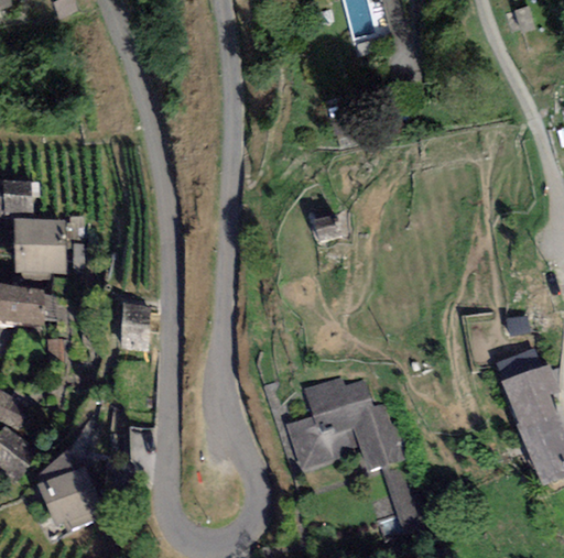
[(350,0),(354,31),(386,28),(382,0),(350,0)]
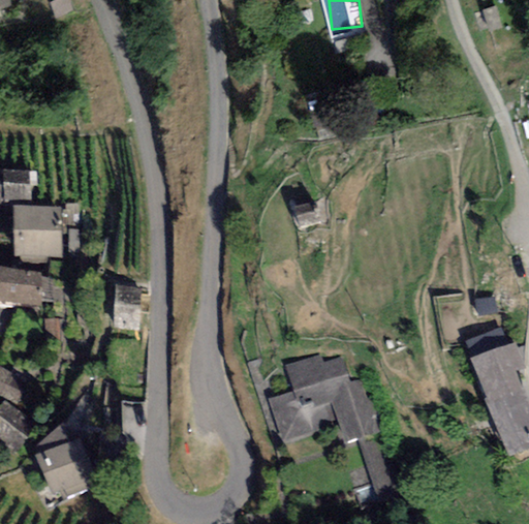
[(29,167),(0,167),(0,201),(29,202),(29,167)]
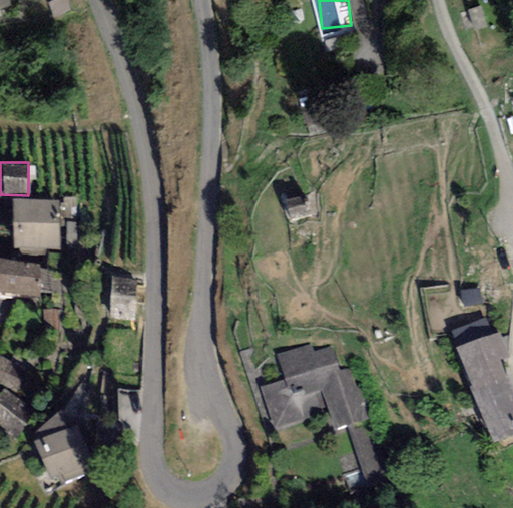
[(304,191),(282,200),(290,219),(312,211),(304,191)]
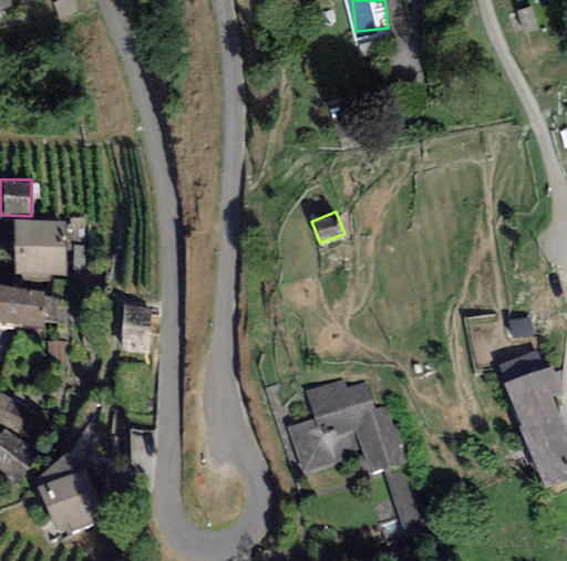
[(65,221),(14,221),(16,273),(66,273),(65,221)]
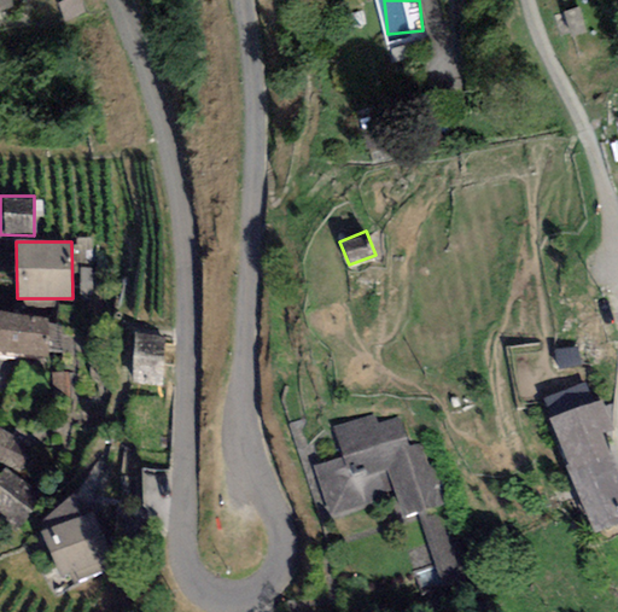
[(46,315),(0,313),(0,354),(45,356),(46,315)]
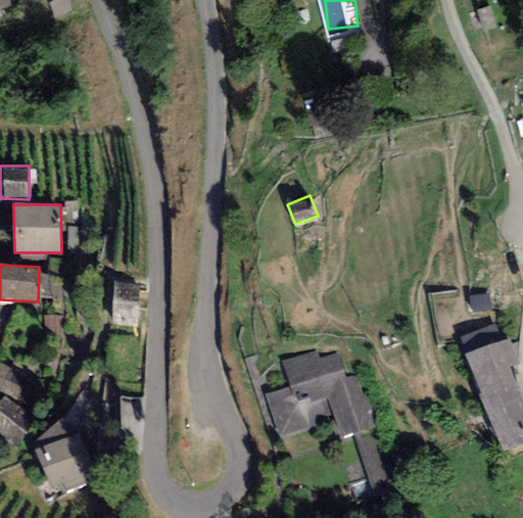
[(143,282),(114,281),(112,322),(141,323),(143,282)]
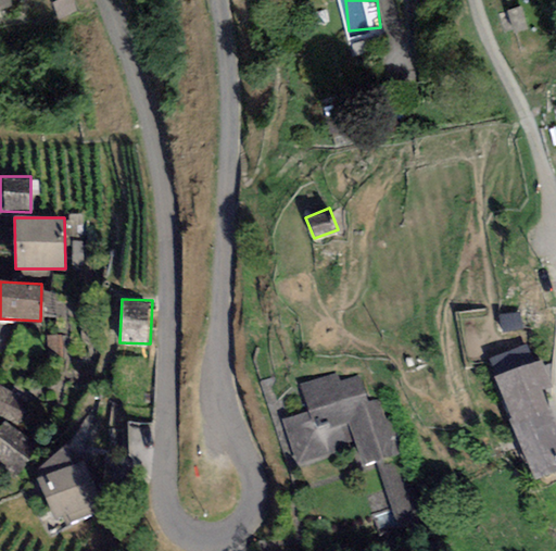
[(541,354),(493,376),(540,477),(555,470),(555,422),(541,389),(554,384),(541,354)]
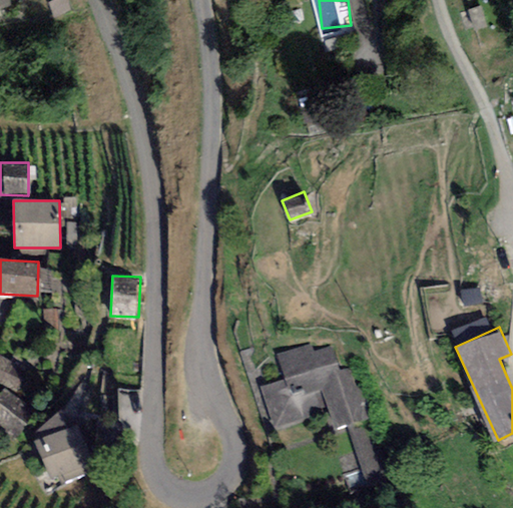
[(289,378),(266,386),(279,425),(328,408),(334,424),(346,420),(369,487),(389,480),(367,415),(369,414),(351,362),(340,366),(331,341),(313,348),(311,342),(281,352),(289,378)]
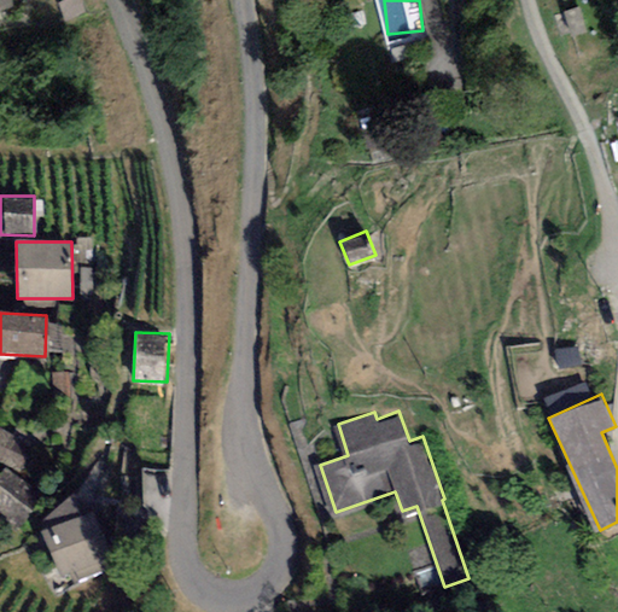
[(31,437),(0,425),(0,456),(21,465),(31,437)]
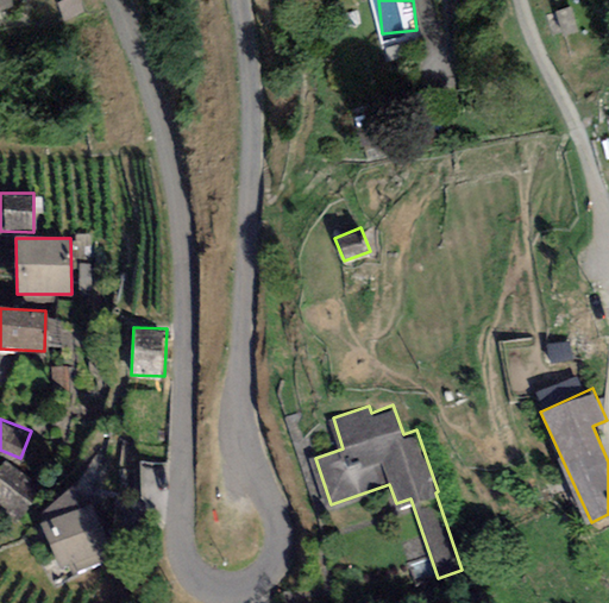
[(41,487),(4,460),(0,465),(0,506),(17,519),(41,487)]
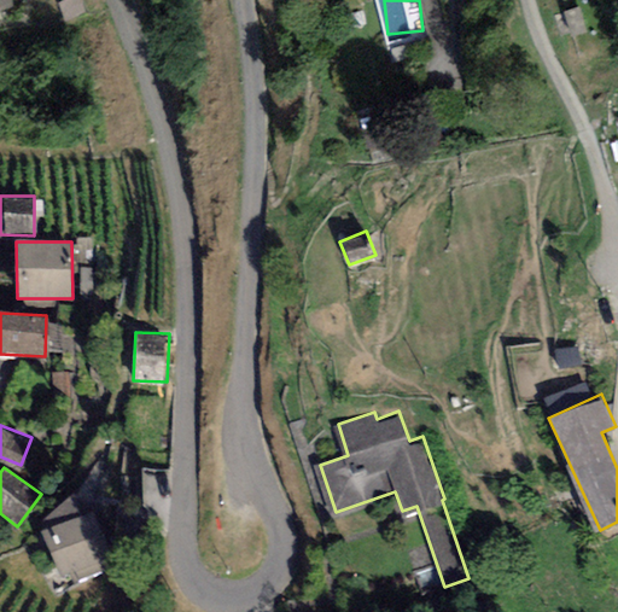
[(88,508),(39,534),(62,577),(110,552),(88,508)]
